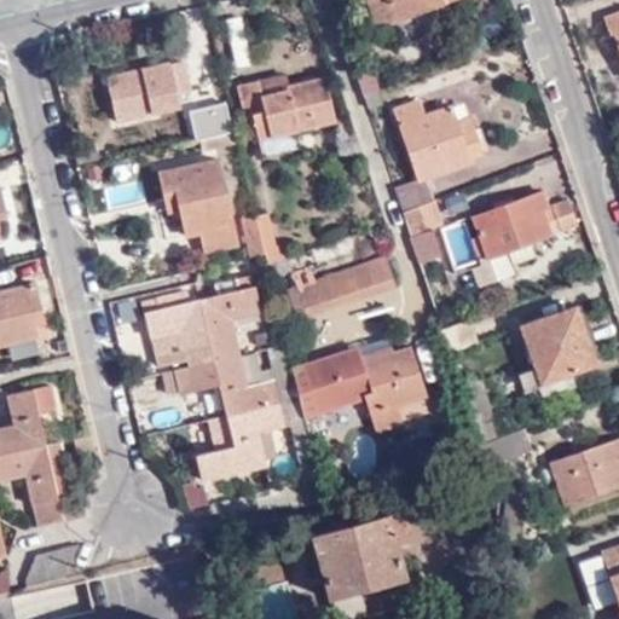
[(451,0),(368,0),(379,28),(451,0)]
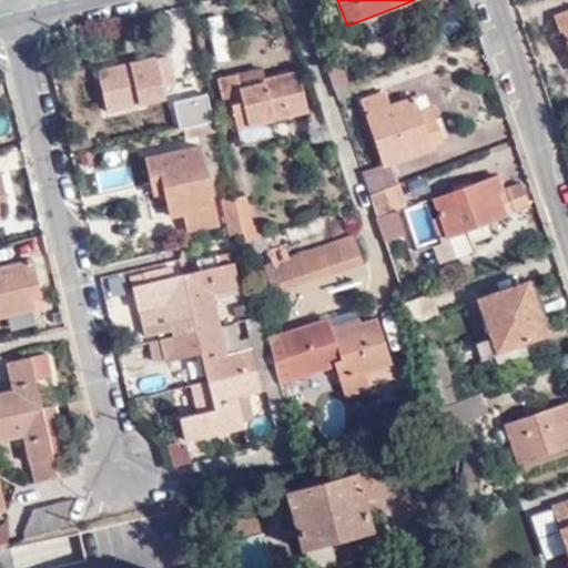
[(567,11),(557,17),(560,30),(564,29),(567,42),(567,11)]
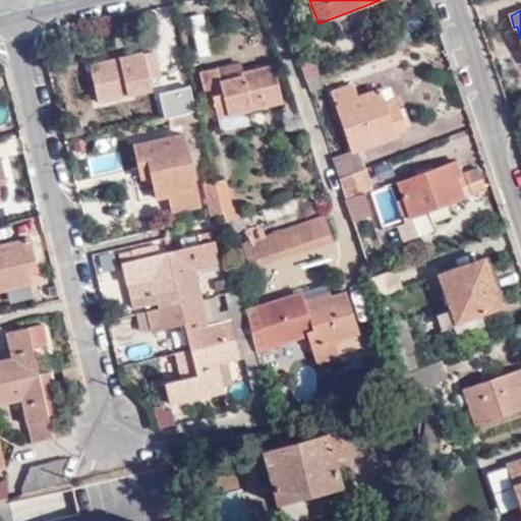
[(121,64),(120,60),(91,67),(99,103),(154,91),(151,80),(160,77),(154,53),(143,55),(143,59),(121,64)]
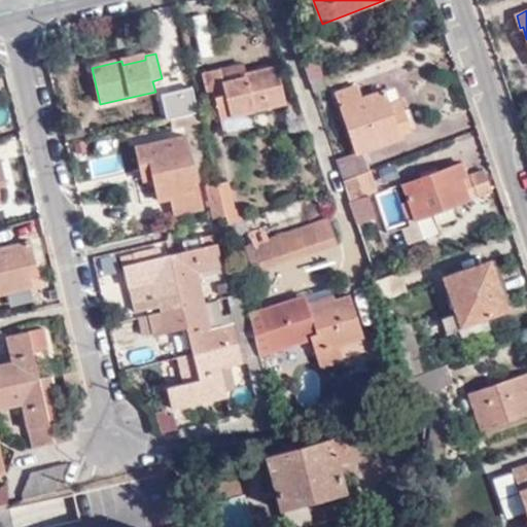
[(145,56),(121,61),(123,65),(145,60),(145,56)]
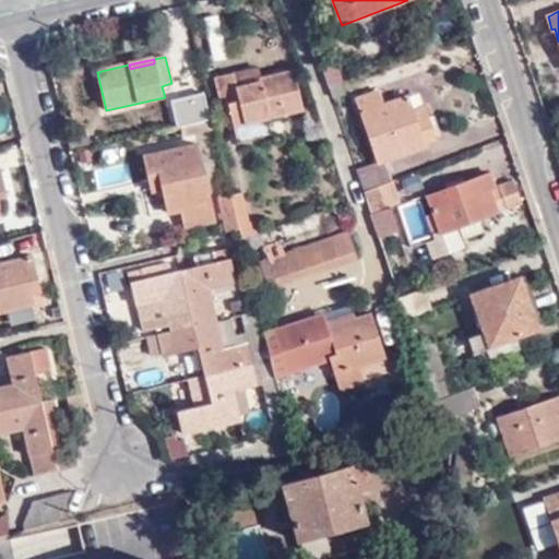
[(333,59),(321,63),(330,87),(342,83),(333,59)]
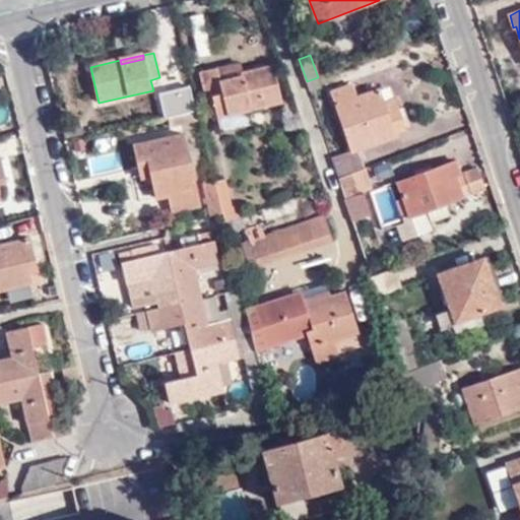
[(240,62),(217,68),(221,81),(243,75),(243,72),(240,62)]
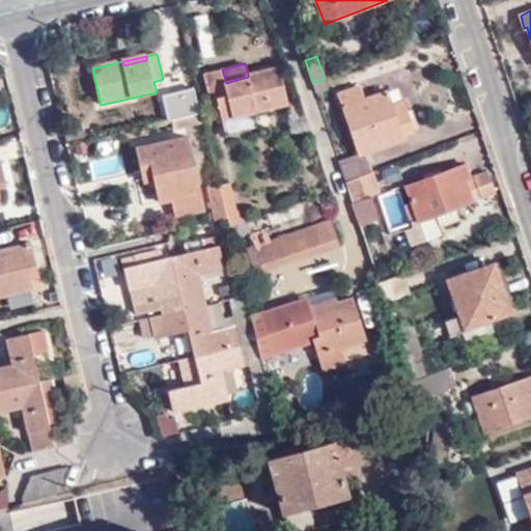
[(226,83),(222,70),(204,74),(212,107),(219,105),(223,120),(287,104),(279,67),(248,74),(248,77),(226,83)]
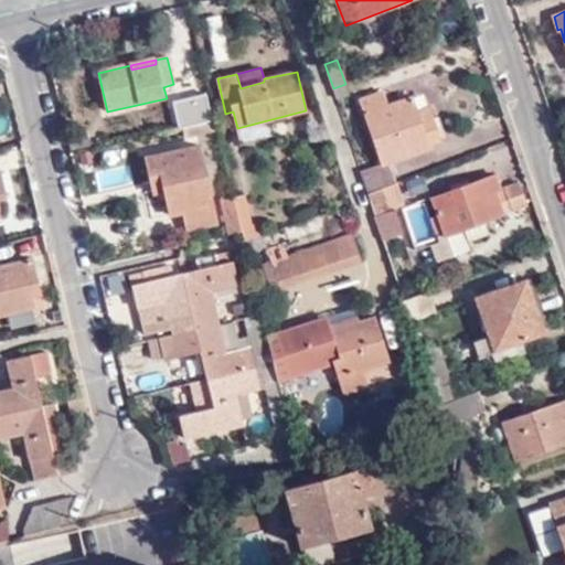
[(381,162),(360,170),(369,195),(395,184),(388,162),(405,157),(404,155),(441,141),(430,106),(417,110),(412,96),(386,105),(382,92),(361,99),(381,162)]
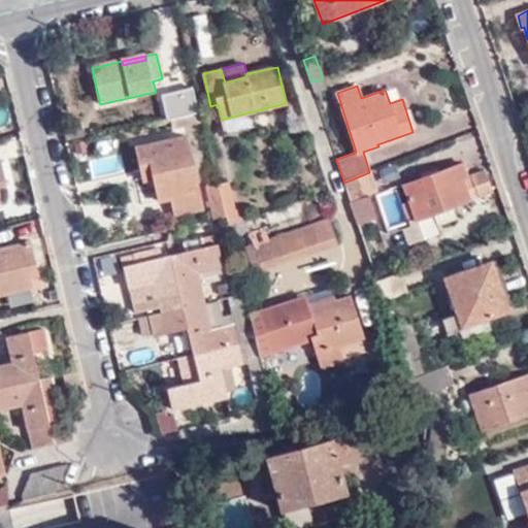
[(175,119),(198,112),(194,95),(186,96),(185,90),(166,95),(171,119),(175,119)]
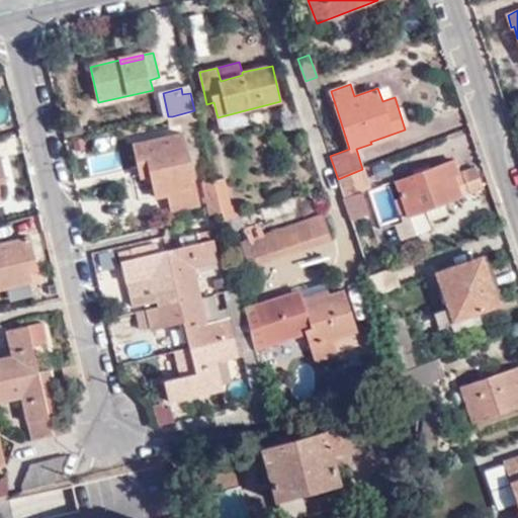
[(199,118),(197,110),(194,110),(172,116),(174,124),(199,118)]
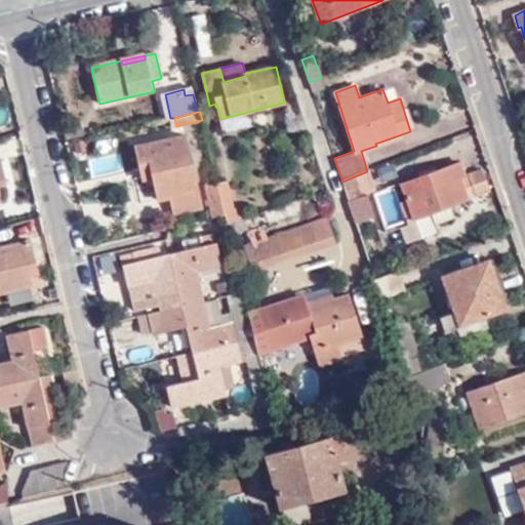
[(136,147),(140,169),(152,167),(154,176),(159,200),(170,198),(174,213),(201,206),(186,135),(136,147)]
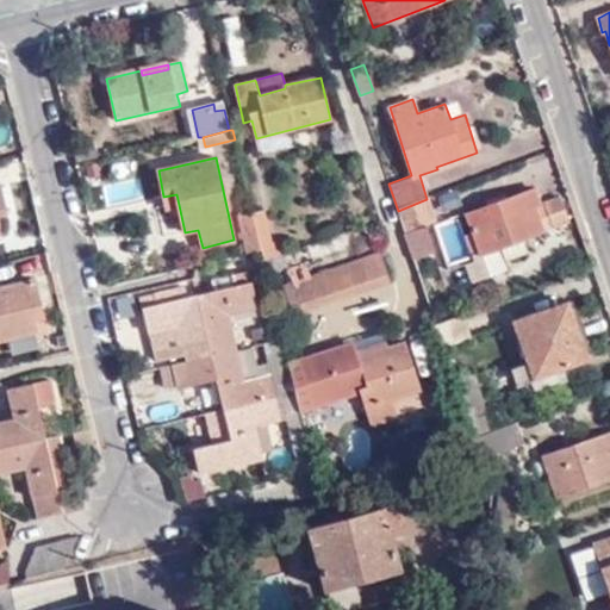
[(14,181),(2,184),(8,213),(22,210),(14,181)]
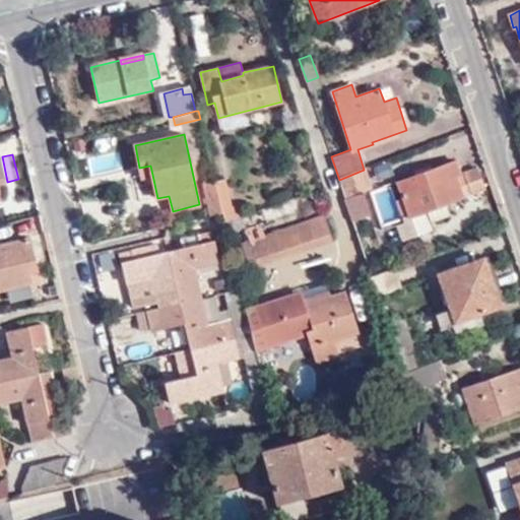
[(446,202),(473,192),(465,173),(460,176),(456,161),(399,182),(411,215),(428,209),(432,221),(450,215),(446,202)]
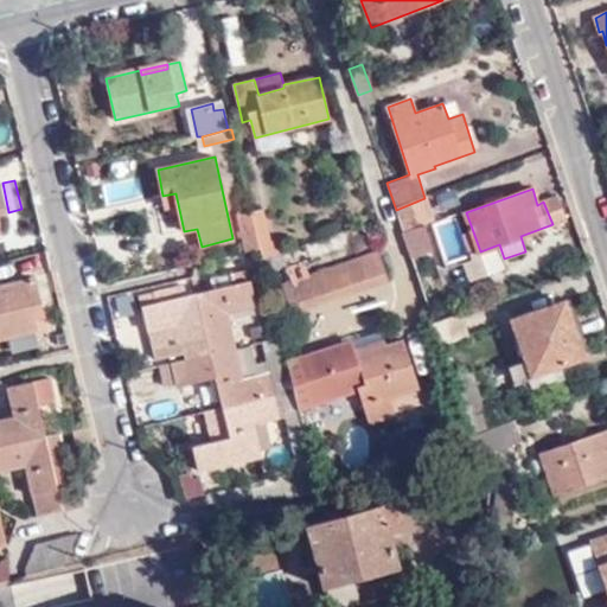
[(176,193),(163,196),(165,208),(178,204),(176,193)]
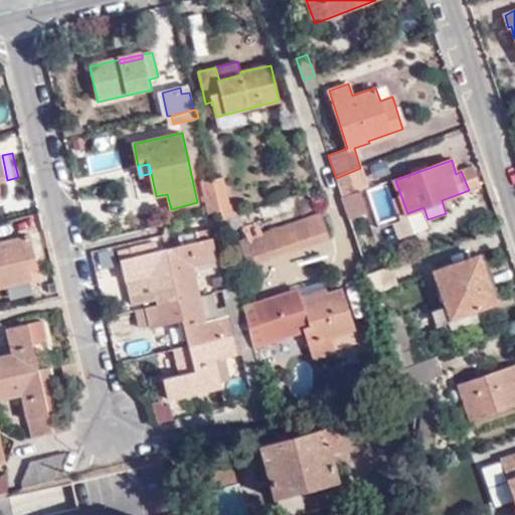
[(461,171),(469,190),(481,185),(474,166),(461,171)]
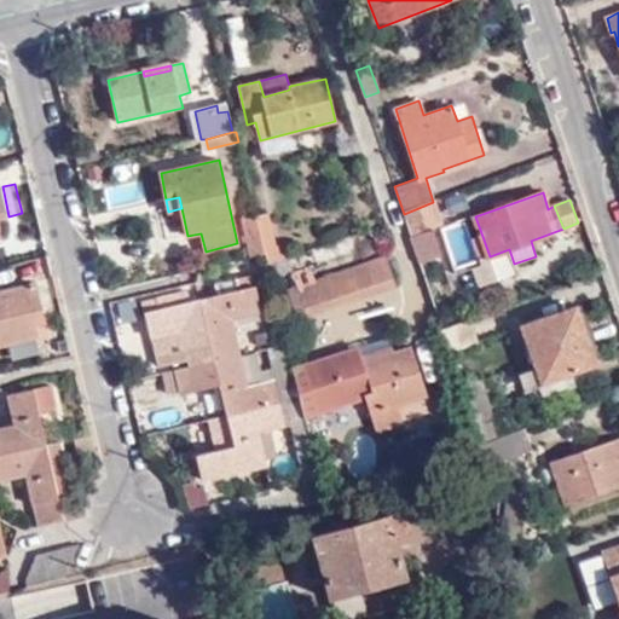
[(444,223),(437,201),(433,202),(404,214),(421,266),(443,258),(433,227),(444,223)]
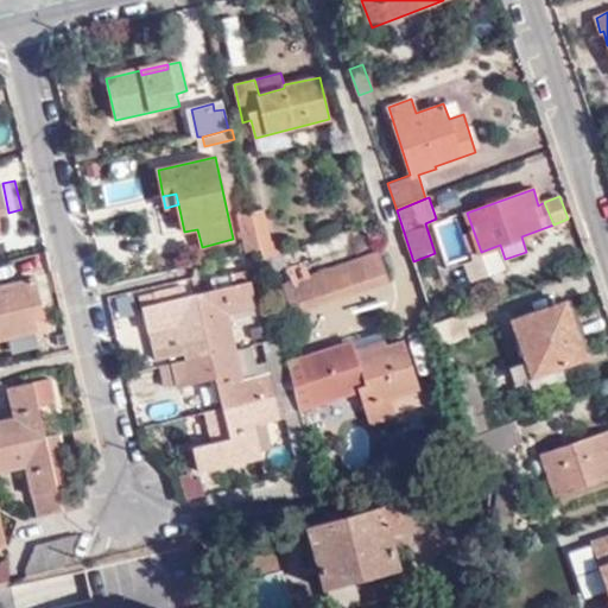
[(242,239),(257,235),(253,221),(251,211),(238,214),(242,239)]
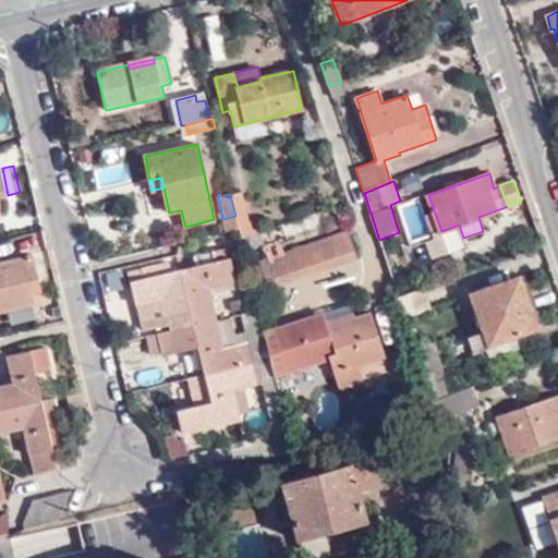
[(235,216),(247,214),(250,214),(245,201),(232,203),(235,216)]
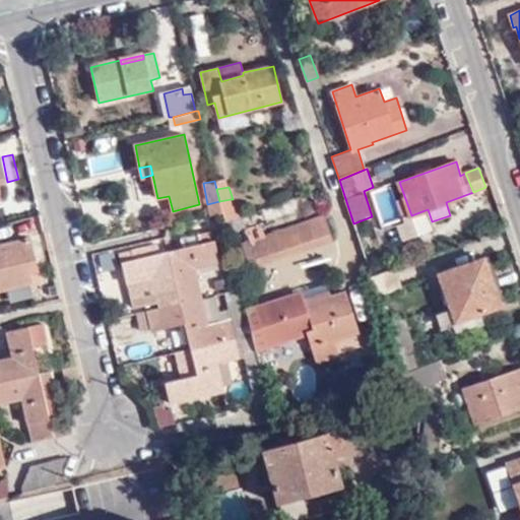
[(375,187),(375,222),(398,222),(397,187),(375,187)]
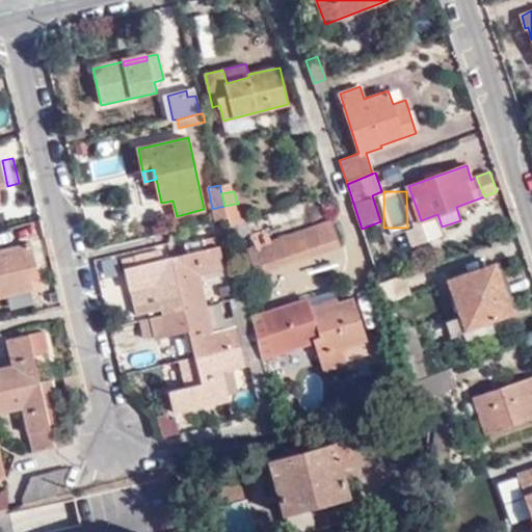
[(230,228),(246,221),(243,212),(239,213),(236,204),(224,206),(228,218),(230,228)]
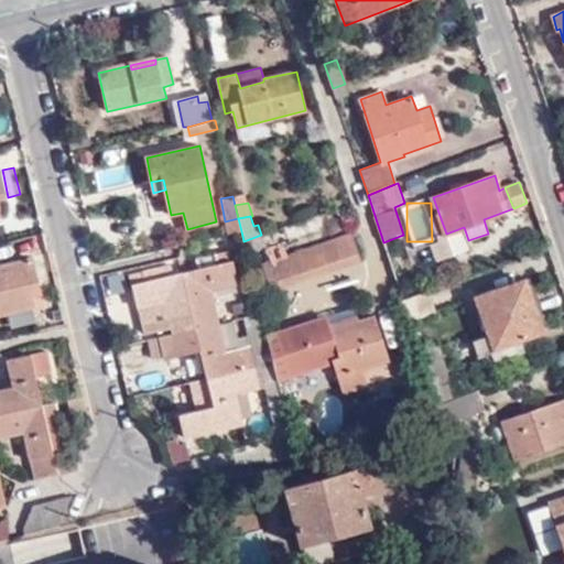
[(228,234),(241,231),(238,218),(225,221),(228,234)]
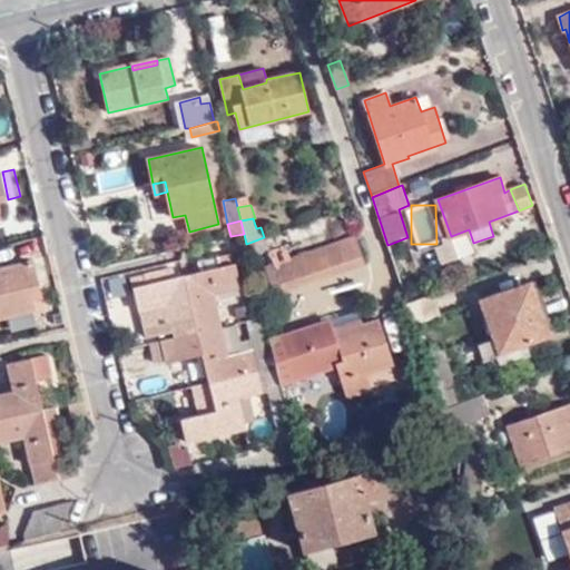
[(363,262),(355,237),(275,265),(279,282),(274,284),(277,293),(363,262)]
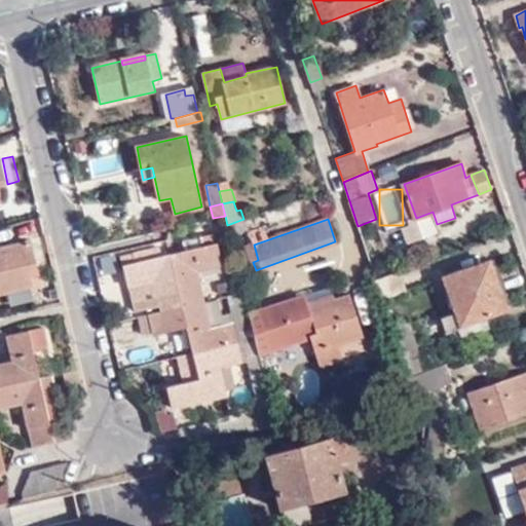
[(431,220),(401,228),(405,243),(436,235),(431,220)]
